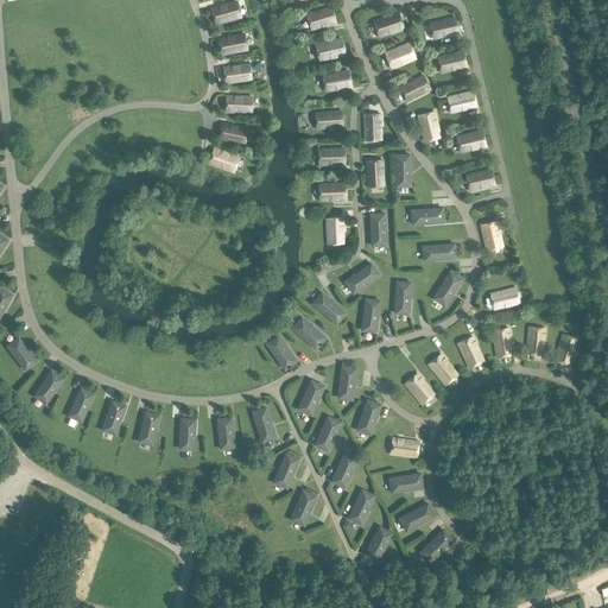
[(215,24),(241,17),(236,1),(211,8),(215,24)]
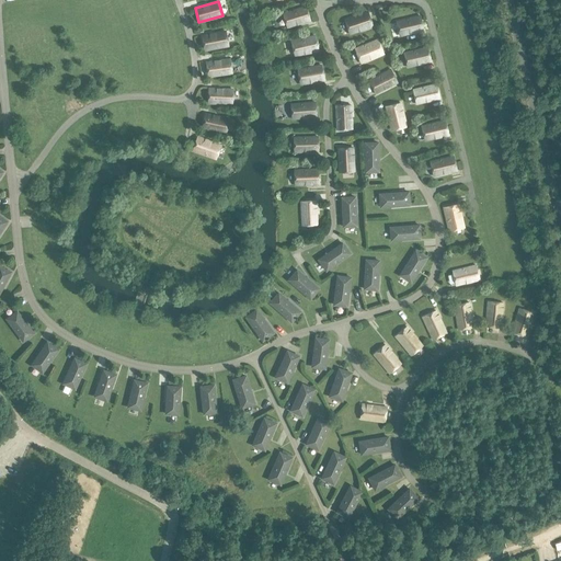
[(287,27),(310,21),(306,7),(283,13),(287,27)]
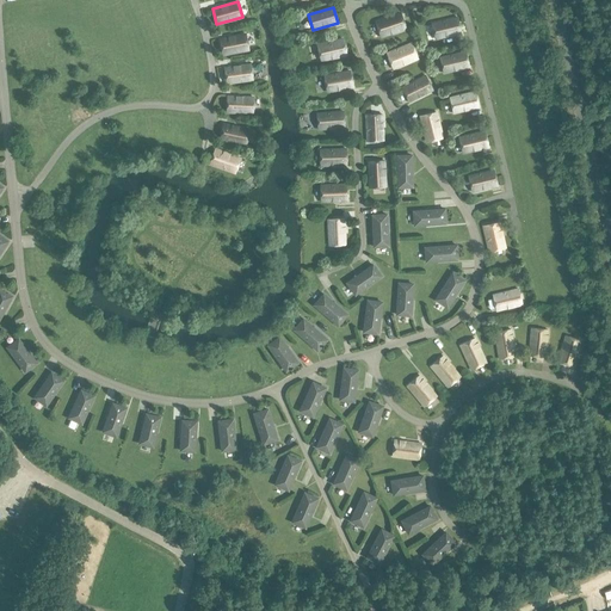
[(381,37),(406,29),(400,13),(375,22),(381,37)]
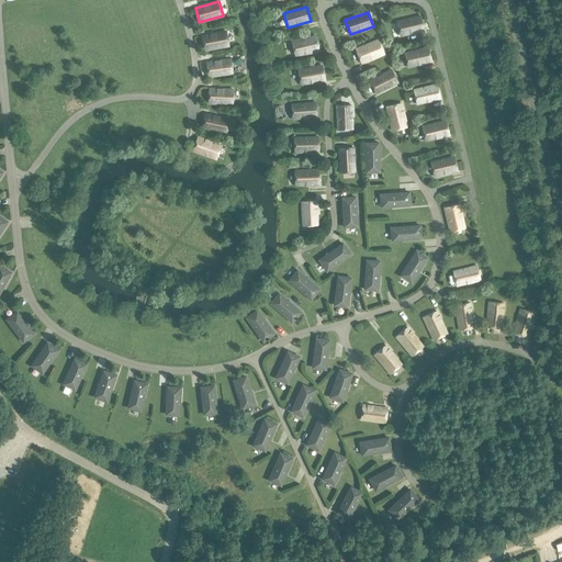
[(401,36),(424,31),(420,17),(396,22),(401,36)]
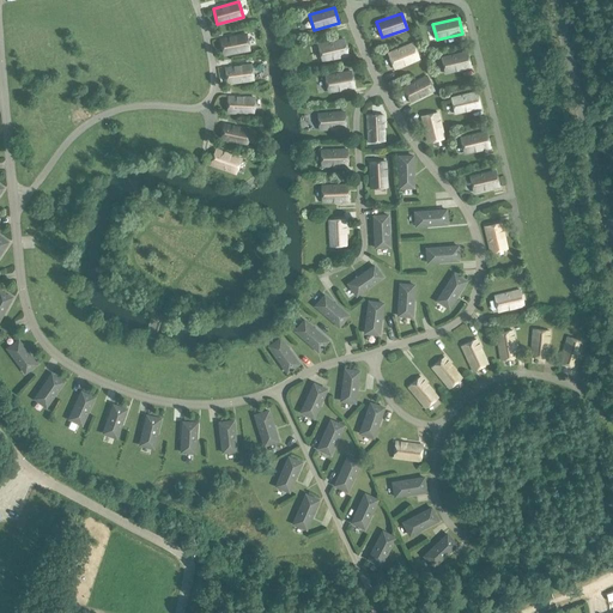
[(218,32),(244,29),(243,22),(217,25),(218,32)]
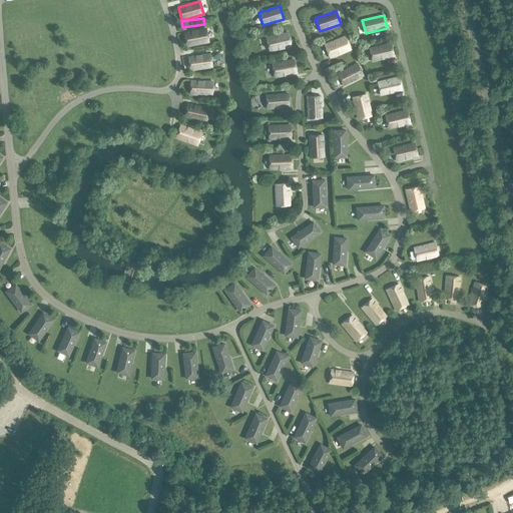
[(261,27),(263,33),(284,26),(282,20),(261,27)]
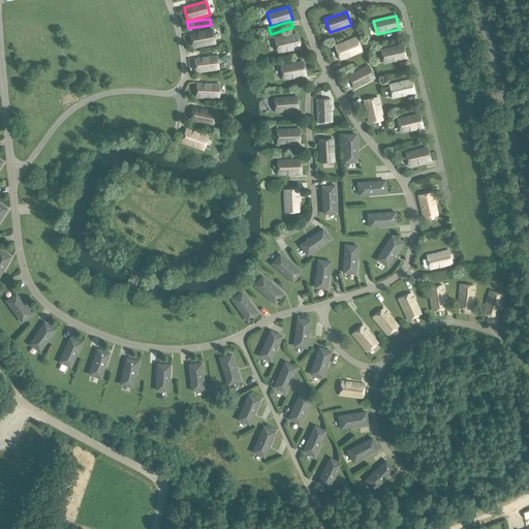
[(192,48),(215,43),(213,30),(190,34),(192,48)]
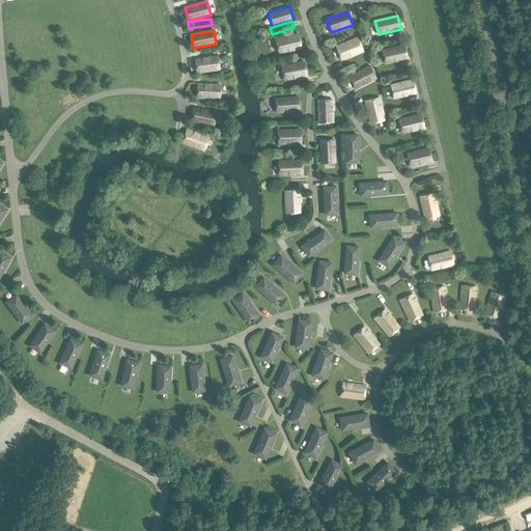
[(279,53),(301,48),(298,34),(276,39),(279,53)]
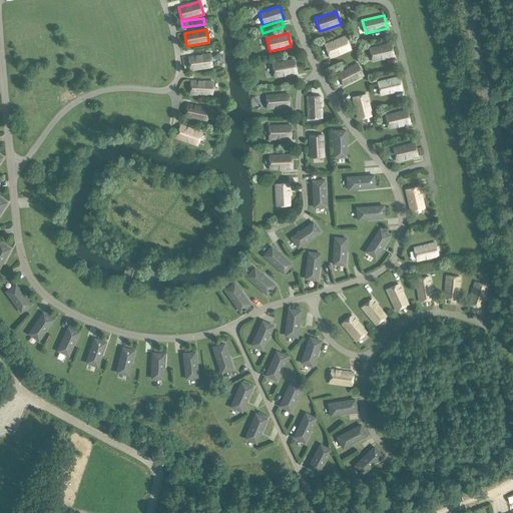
[(330,57),(351,49),(345,37),(325,45),(330,57)]
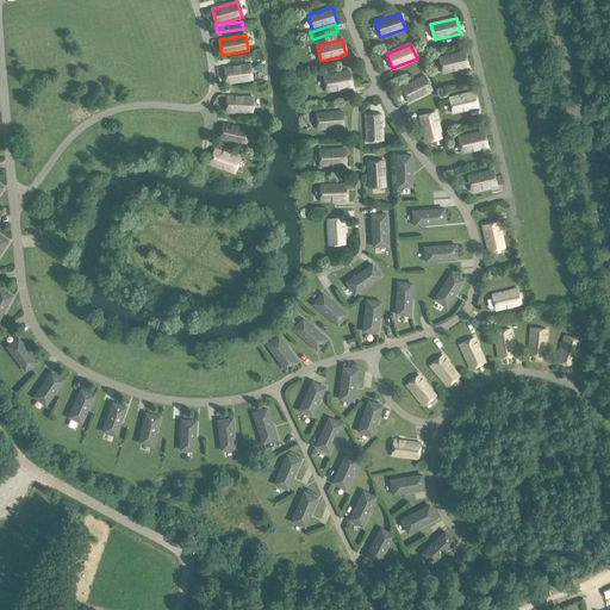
[(442,73),(468,67),(465,51),(439,57),(442,73)]
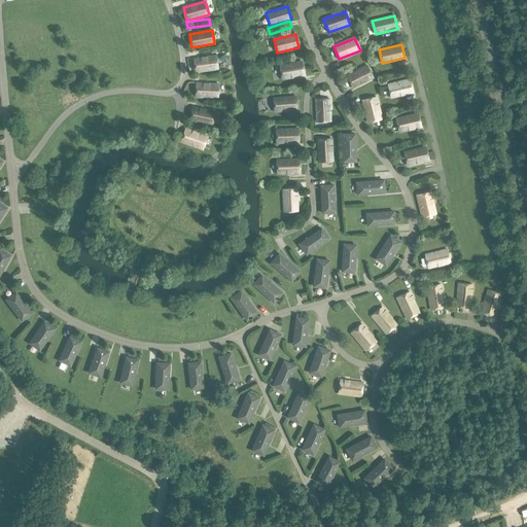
[(192,55),(215,53),(215,46),(191,48),(192,55)]
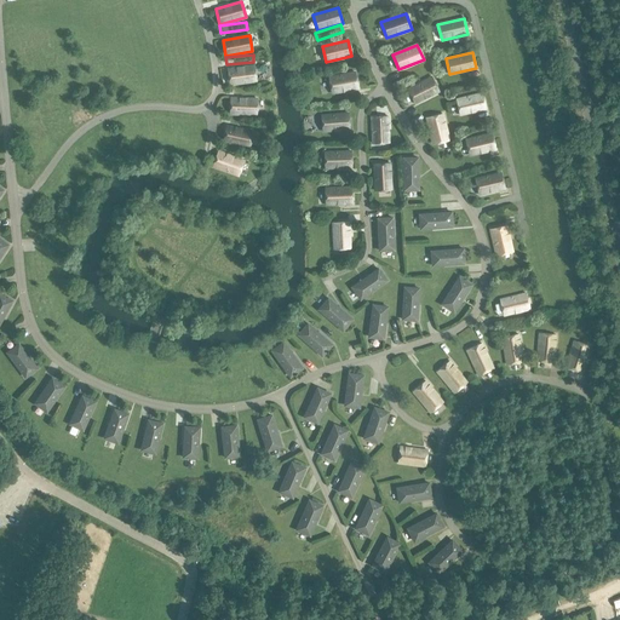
[(397,79),(424,69),(422,62),(395,72),(397,79)]
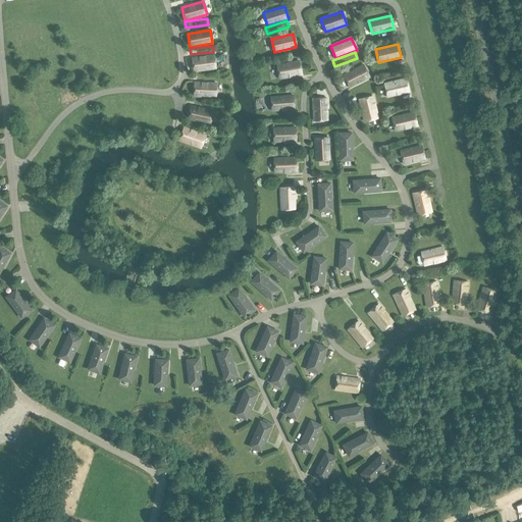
[(194,71),(216,68),(214,55),(192,58),(194,71)]
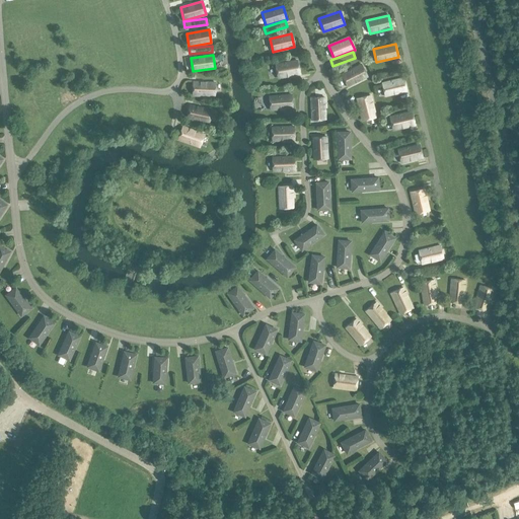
[(278,78),(300,74),(297,61),(275,65),(278,78)]
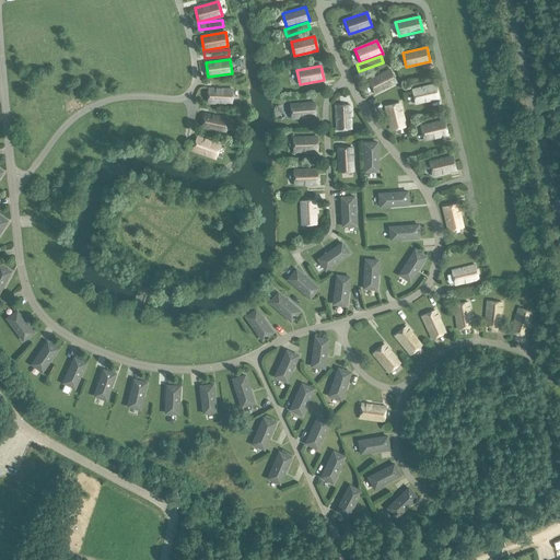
[(374,93),(396,83),(389,70),(368,80),(374,93)]
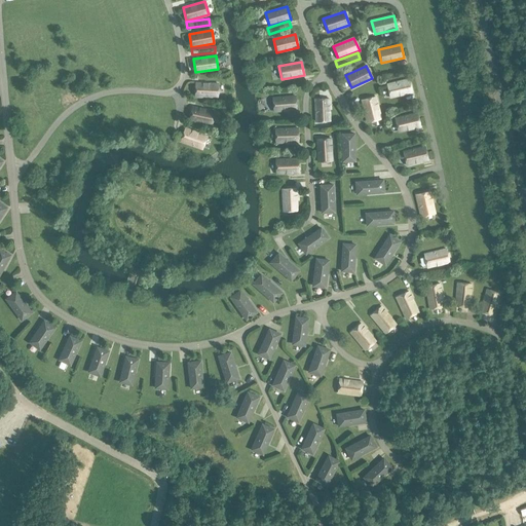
[(389,98),(412,92),(409,79),(386,84),(389,98)]
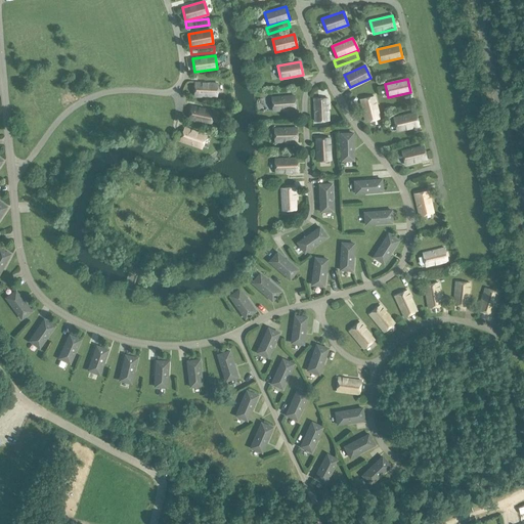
[(217,97),(217,84),(194,83),(194,96),(217,97)]
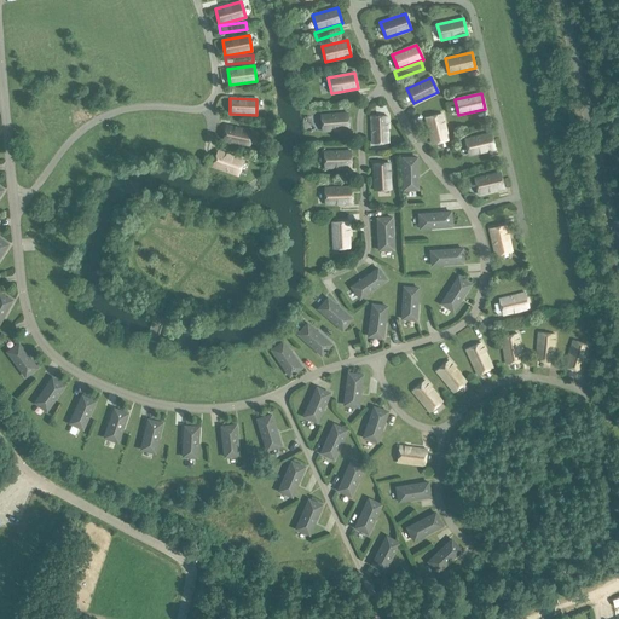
[(322,132),(348,129),(347,114),(320,115),(322,132)]
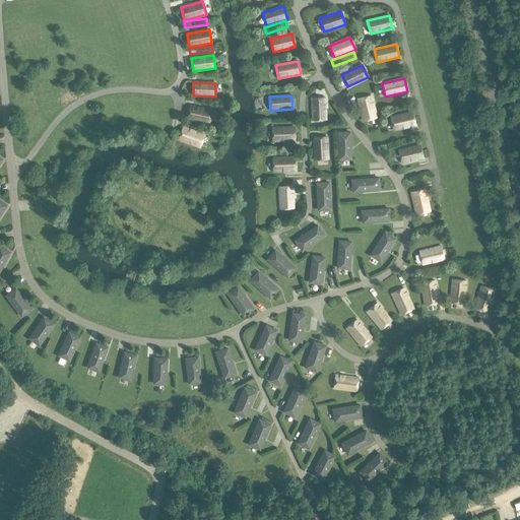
[(363,121),(376,118),(371,95),(358,99),(363,121)]
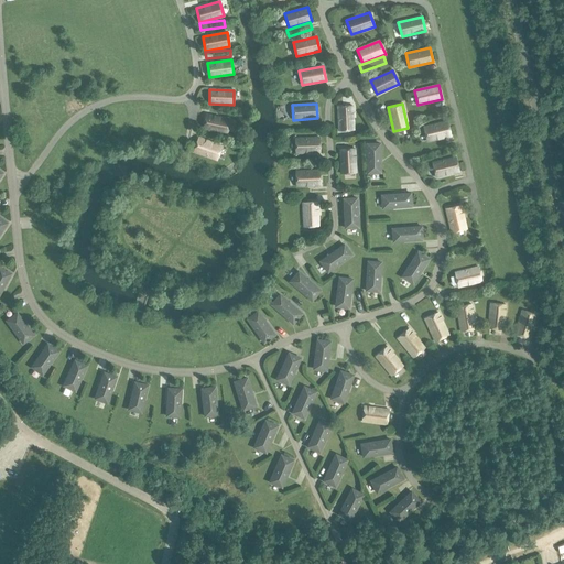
[(338,131),(354,130),(353,106),(337,106),(338,131)]
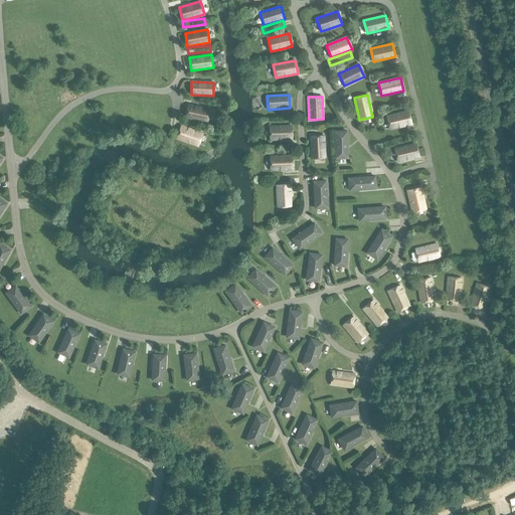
[(207,123),(210,110),(188,105),(185,118),(207,123)]
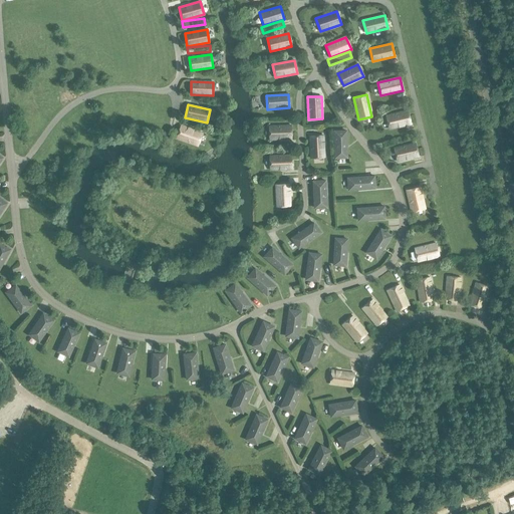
[(389,129),(411,123),(408,110),(386,115),(389,129)]
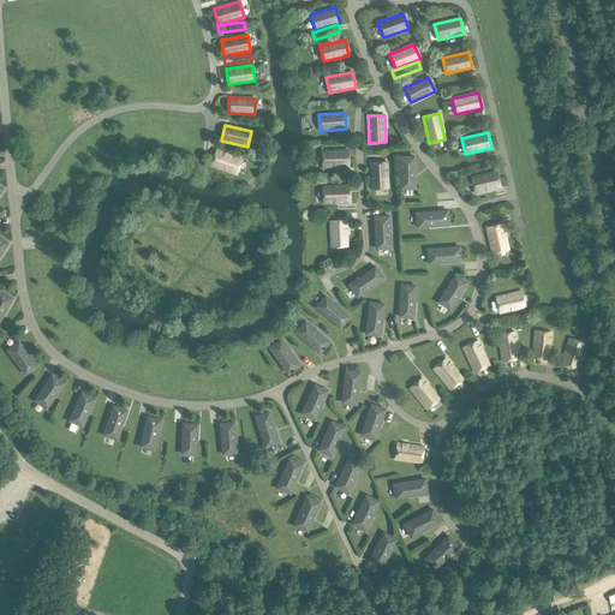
[(237,174),(242,159),(216,150),(212,166),(237,174)]
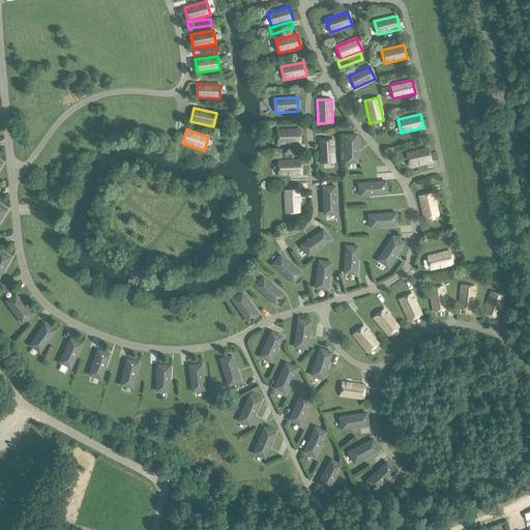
[(277,144),(300,143),(300,129),(277,130),(277,144)]
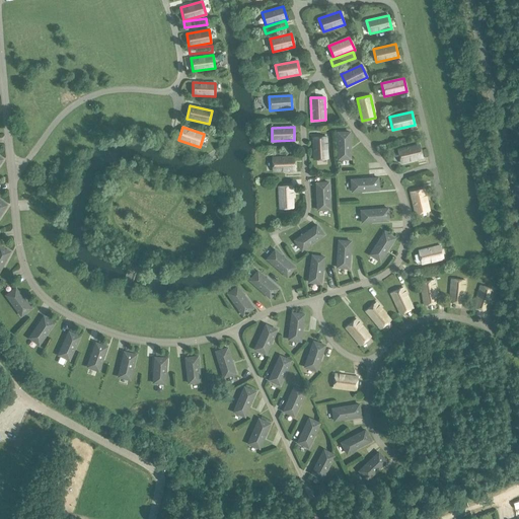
[(351,132),(338,133),(339,159),(351,159),(351,132)]
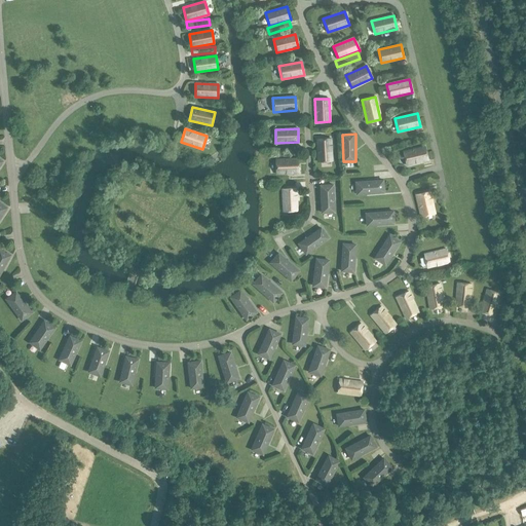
[(317,161),(332,161),(331,139),(316,139),(317,161)]
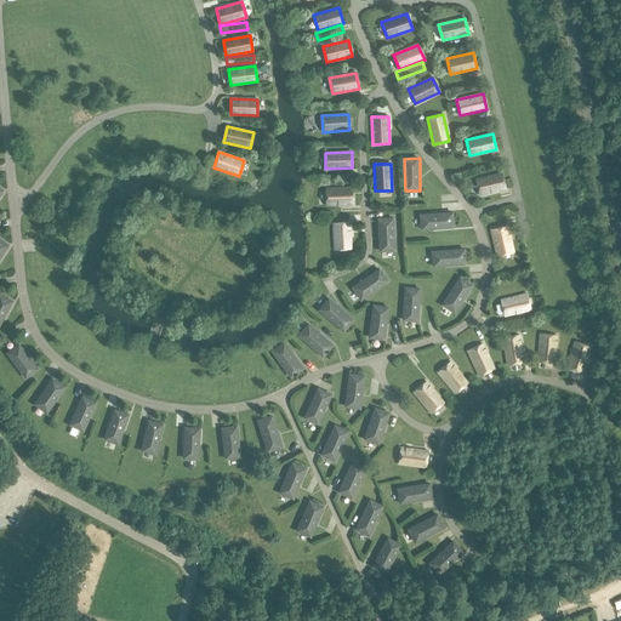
[(479,195),(506,189),(502,174),(476,180),(479,195)]
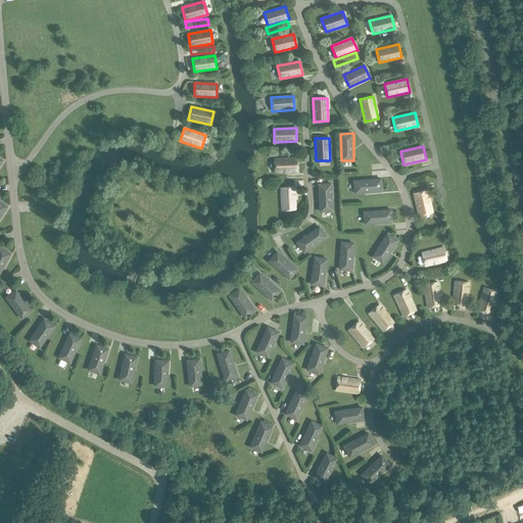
[(275,173),(297,172),(296,158),(274,159),(275,173)]
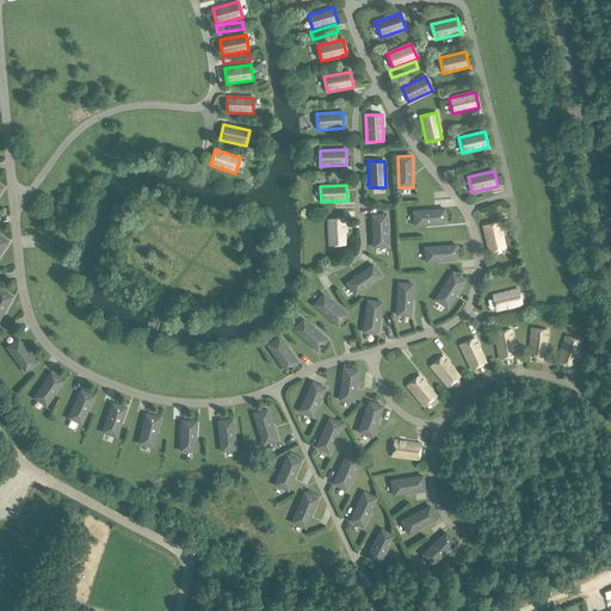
[(470,201),(498,195),(495,187),(469,193),(470,201)]
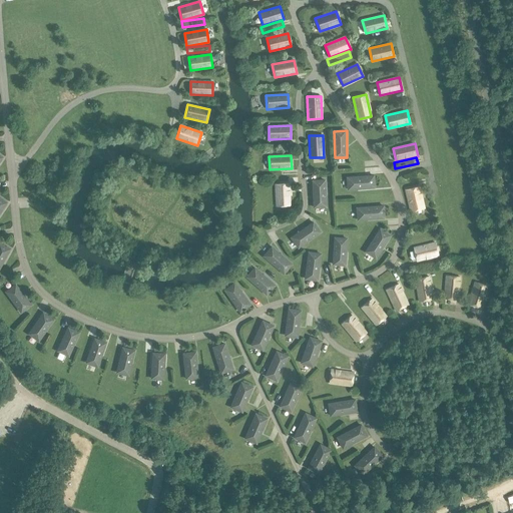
[(374,175),(348,177),(349,189),(375,188),(374,175)]
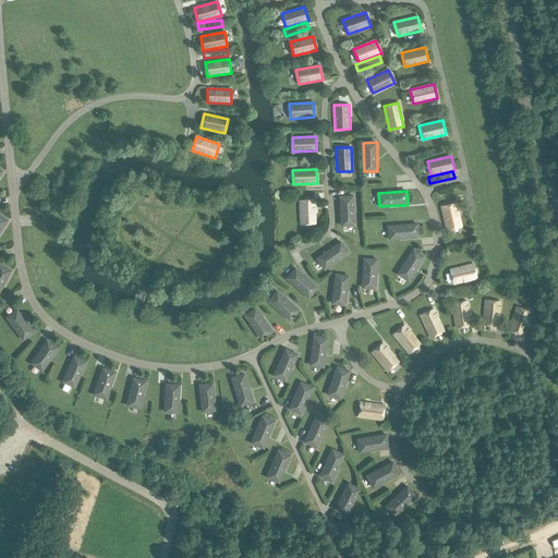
[(354,196),(340,196),(341,226),(355,226),(354,196)]
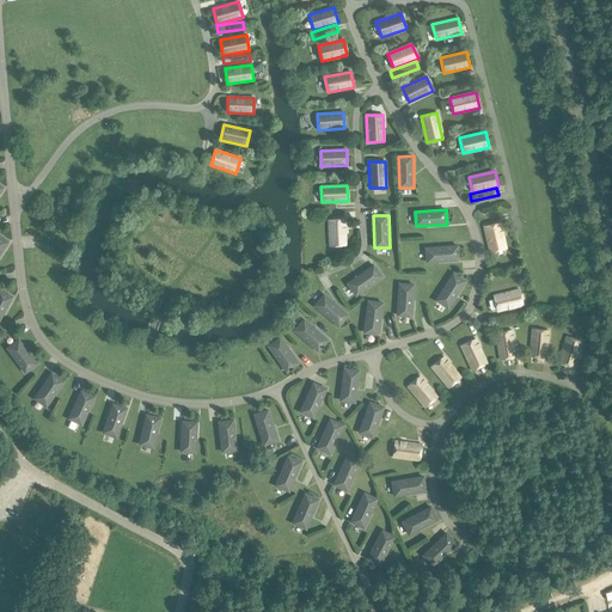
[(330,246),(346,245),(344,219),(328,220),(330,246)]
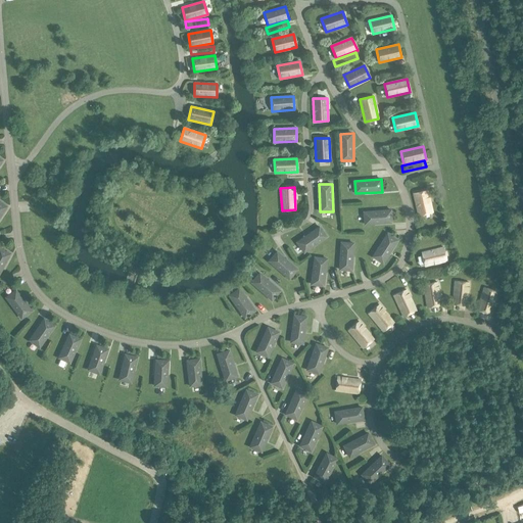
[(419,216),(432,212),(427,190),(414,193),(419,216)]
